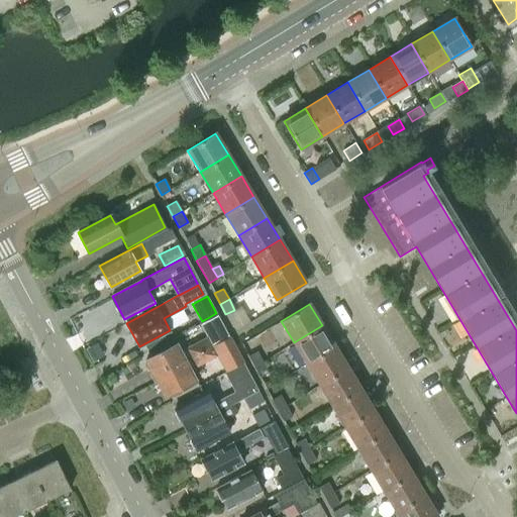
[(216,313),(202,321),(200,322),(207,337),(186,348),(181,351),(177,342),(145,358),(157,381),(173,373),(171,368),(228,336),(216,313)]
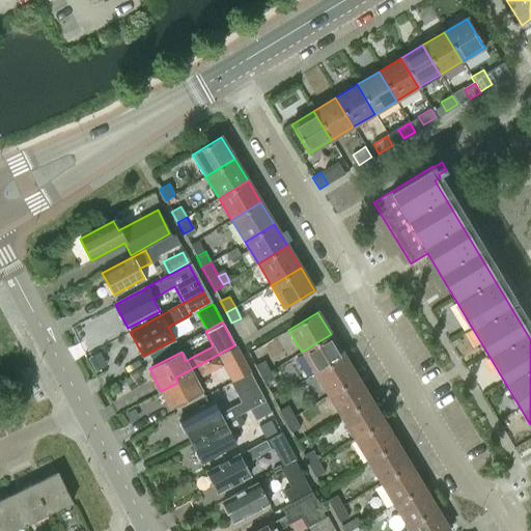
[(302,352),(314,373),(344,356),(331,334),(302,352)]
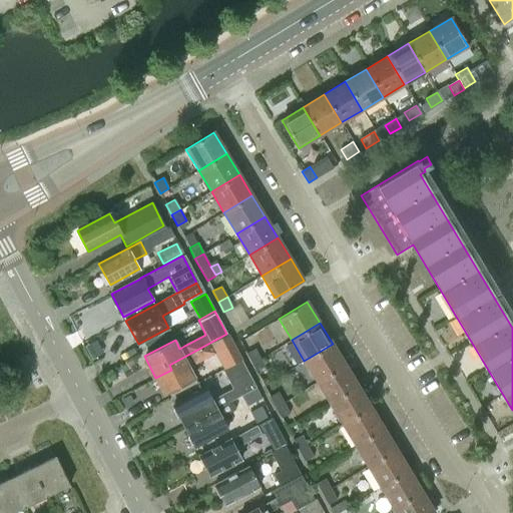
[(220,351),(228,367),(240,360),(226,334),(169,365),(171,370),(155,378),(164,394),(194,378),(186,363),(191,360),(193,364),(220,351)]
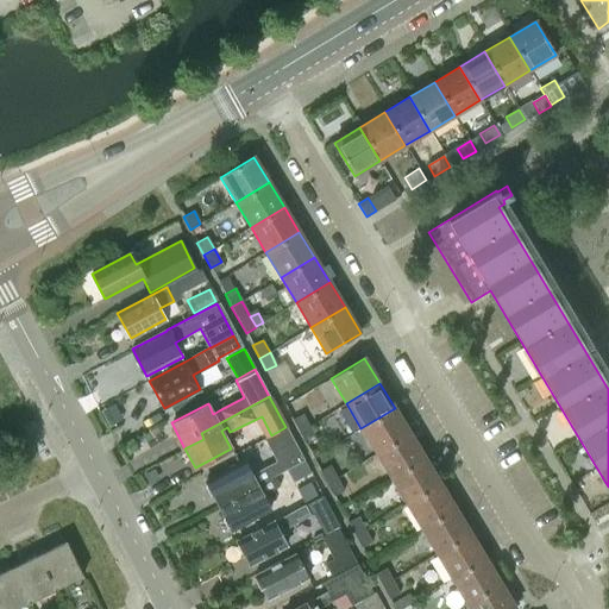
[(395,408),(360,428),(376,453),(409,433),(395,408)]
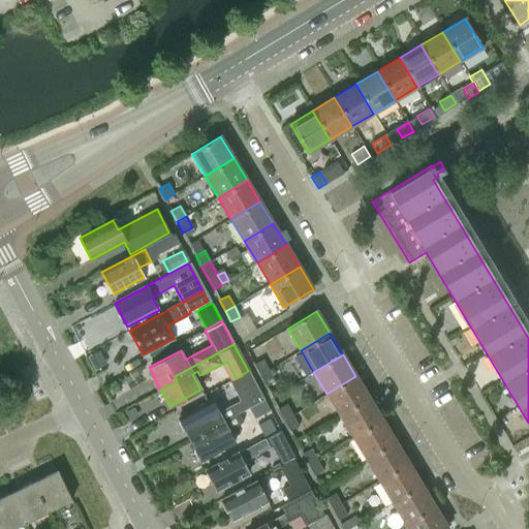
[(259,375),(269,371),(262,360),(254,365),(259,375)]
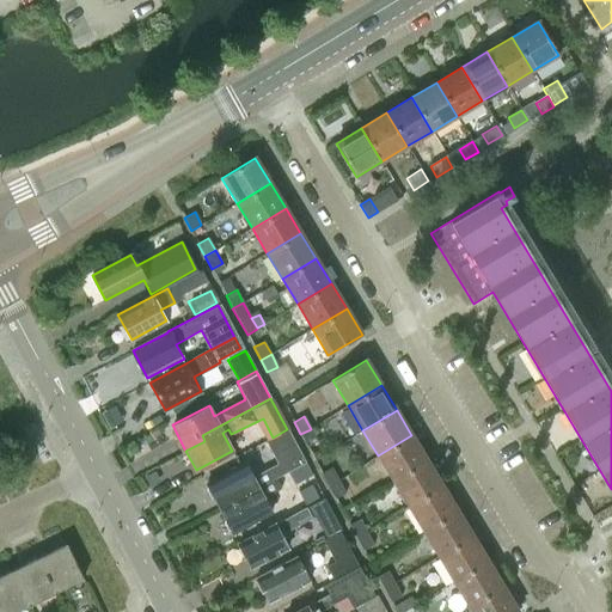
[(212,497),(219,508),(257,488),(305,461),(287,429),(273,438),(269,439),(265,441),(277,464),(251,478),(244,463),(206,484),(207,487),(206,490),(209,496),(212,497)]
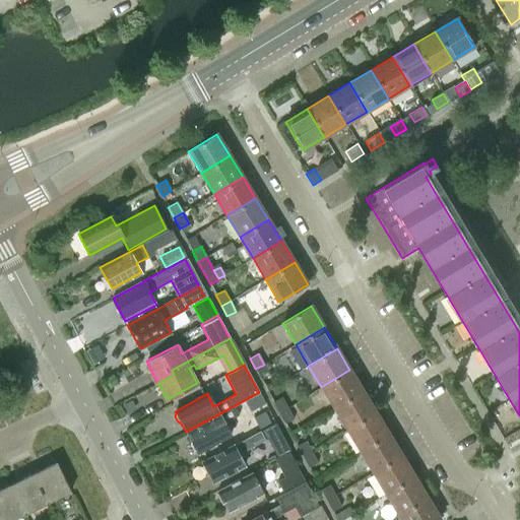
[(264,365),(255,369),(261,380),(270,375),(264,365)]
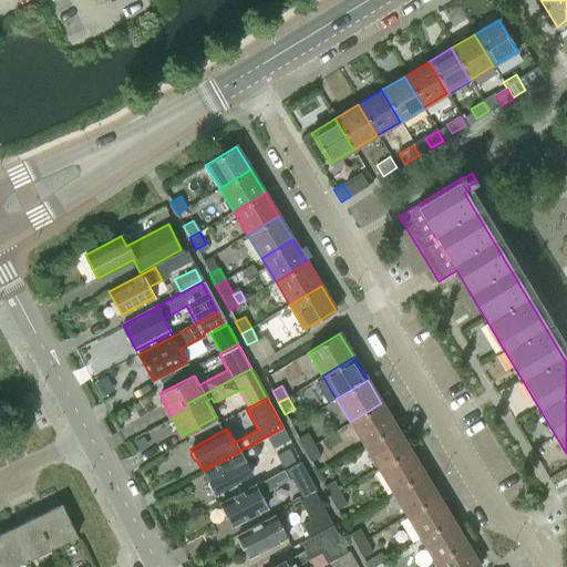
[(350,422),(364,445),(395,426),(381,403),(350,422)]
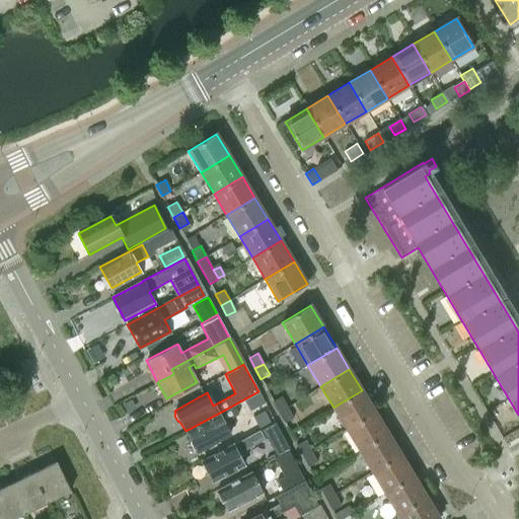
[(362,390),(334,408),(346,429),(375,412),(362,390)]
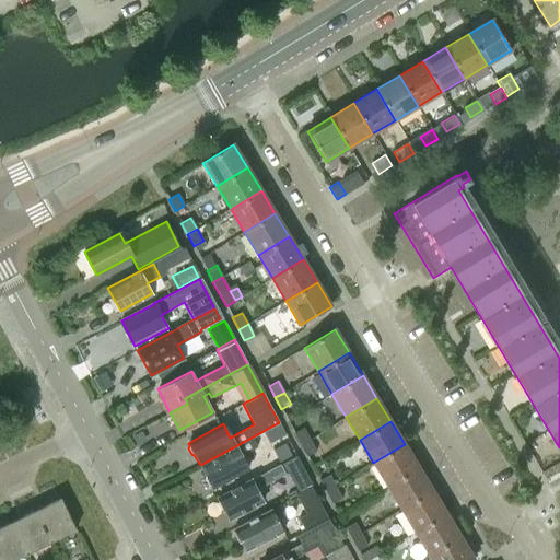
[(300,445),(310,440),(303,428),(294,433),(300,445)]
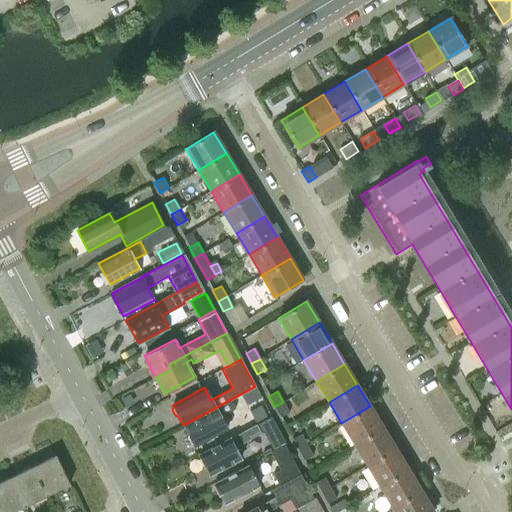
[(215,408),(183,425),(188,434),(187,437),(190,443),(192,443),(194,446),(226,429),(219,416),(235,408),(230,399),(215,408)]
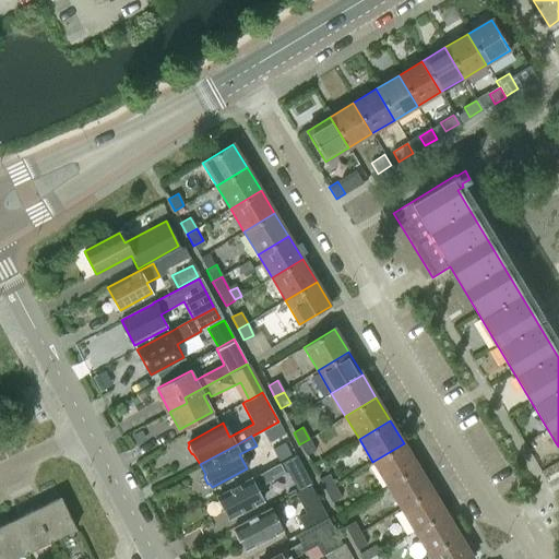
[(309,439),(299,444),(306,455),(316,450),(309,439)]
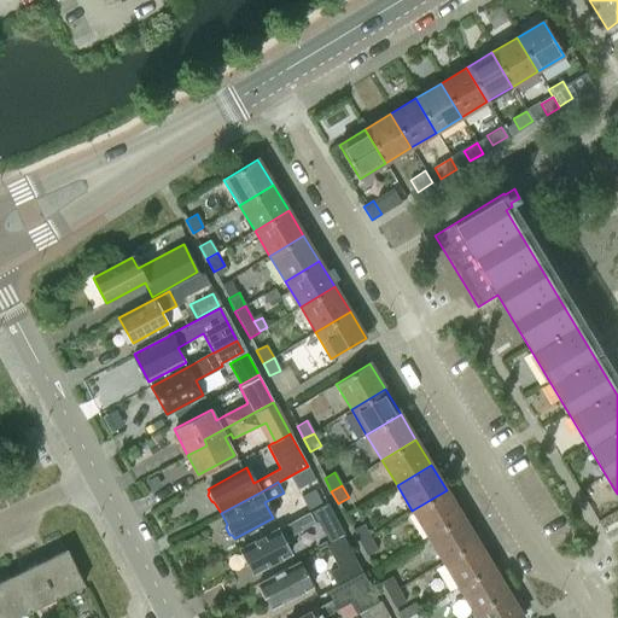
[(308,512),(320,505),(310,487),(298,494),(308,512)]
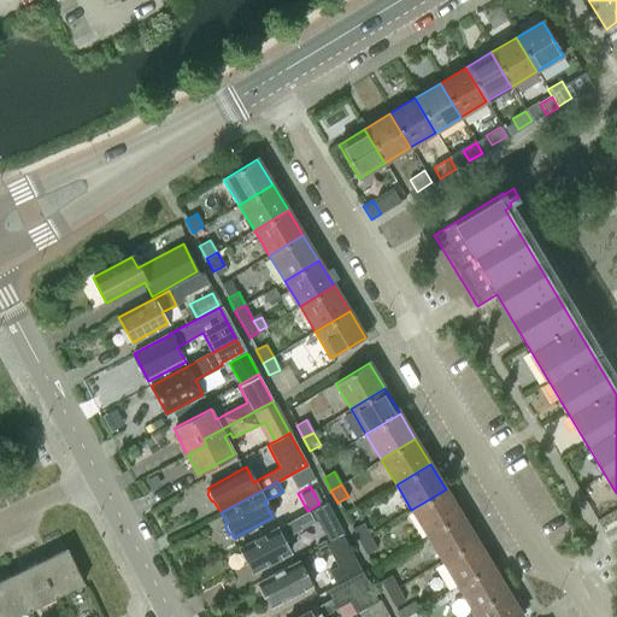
[(411,510),(427,535),(460,515),(446,489),(411,510)]
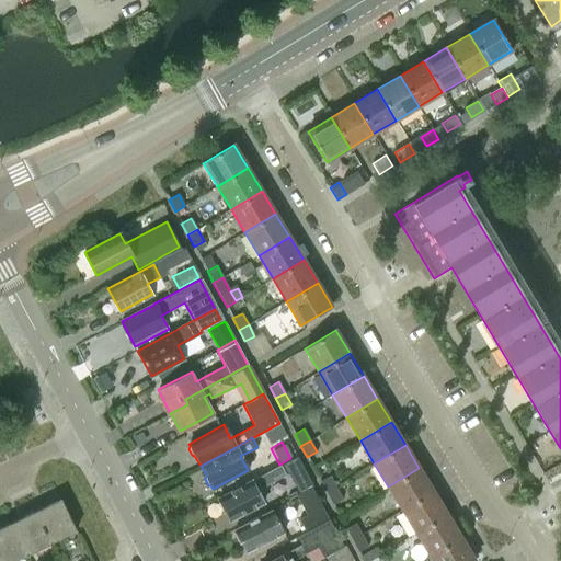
[(279,465),(285,473),(298,467),(294,458),(279,465)]
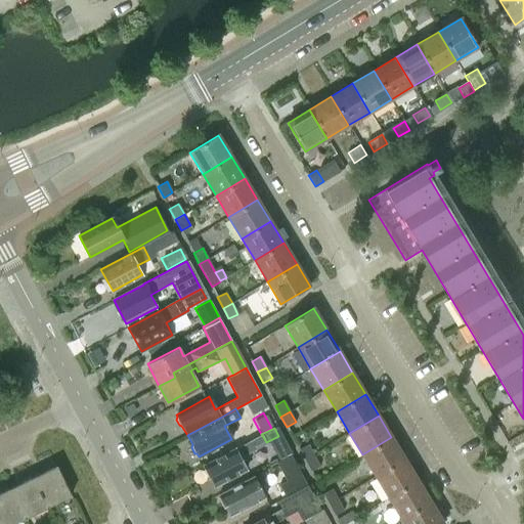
[(258,436),(204,466),(205,468),(204,470),(207,477),(210,478),(214,486),(245,470),(238,456),(262,444),(258,436)]
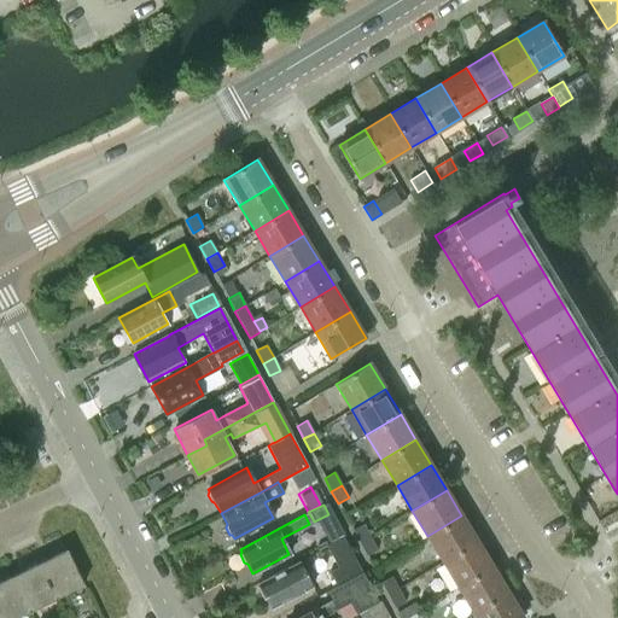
[(427,536),(443,561),(477,541),(461,516),(427,536)]
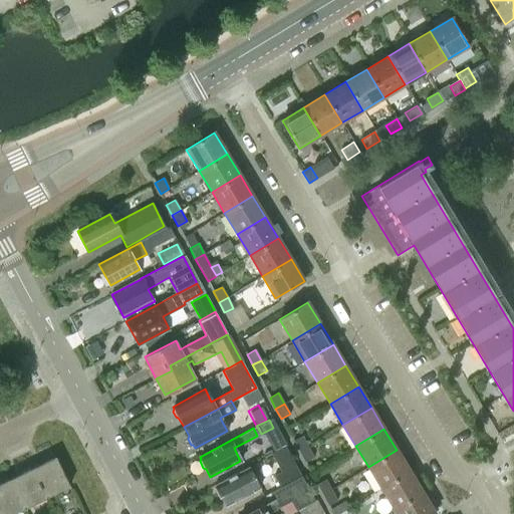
[(299,452),(308,447),(302,436),(293,441),(299,452)]
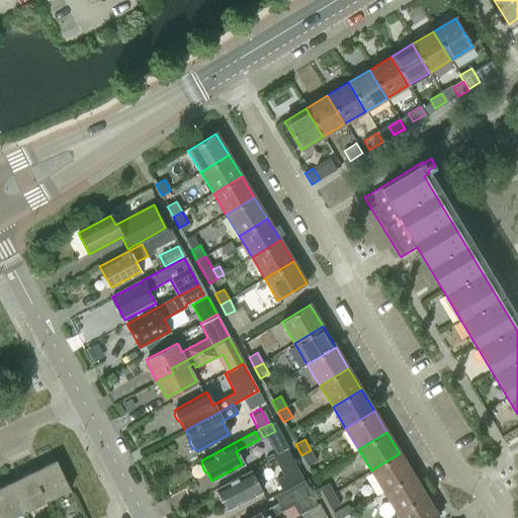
[(275,481),(282,492),(304,480),(287,450),(266,461),(266,462),(274,458),(283,477),(275,481)]
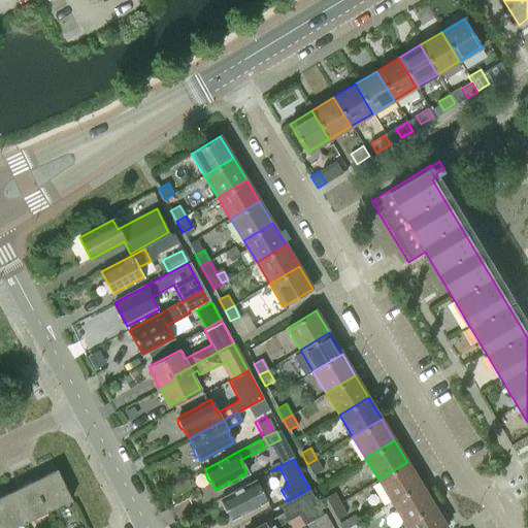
[(317,459),(307,464),(312,474),(322,470),(317,459)]
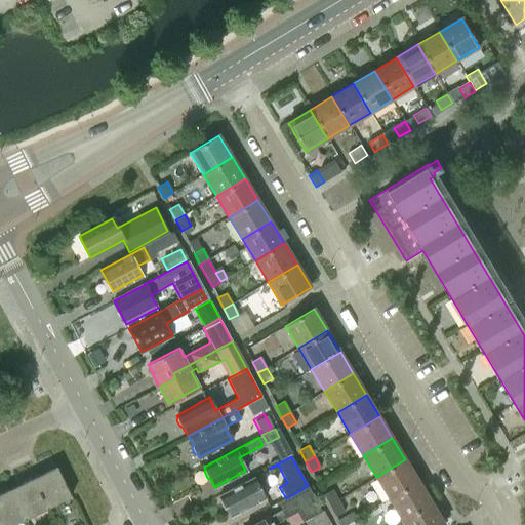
[(376,477),(389,498),(418,481),(405,459),(376,477)]
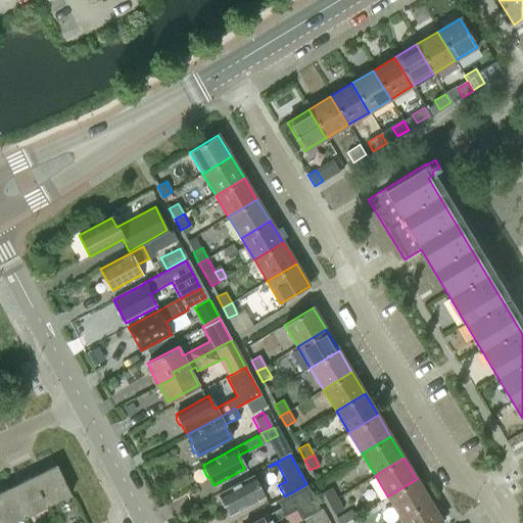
[(56,465),(33,476),(47,506),(70,494),(56,465)]
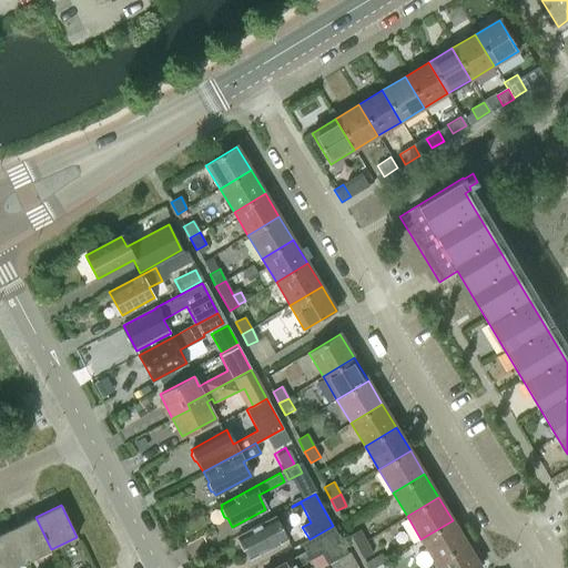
[(243,549),(249,559),(286,539),(274,516),(236,536),(237,538),(236,540),(241,548),(243,549)]
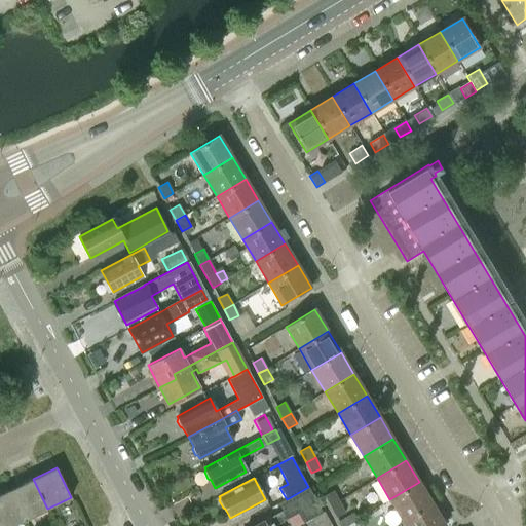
[(25,520),(47,509),(33,479),(10,490),(25,520)]
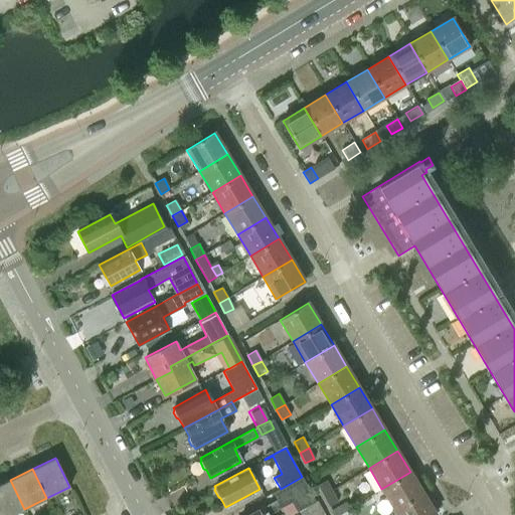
[(381,489),(394,510),(422,493),(410,472),(381,489)]
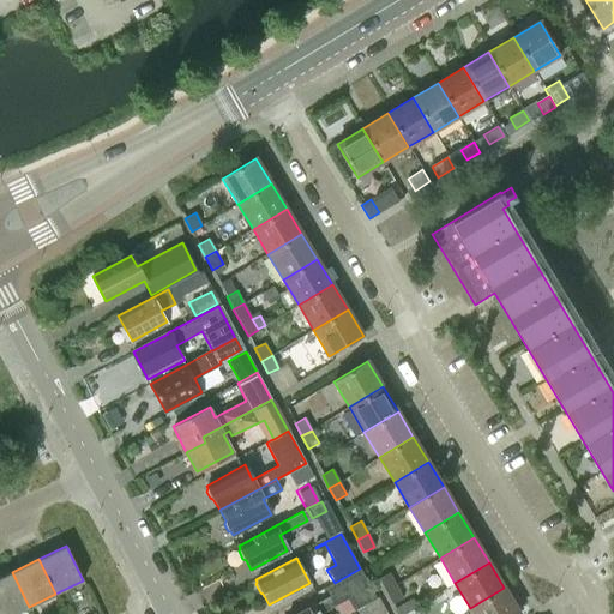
[(354,611),(361,607),(375,599),(360,569),(335,583),(324,588),(329,596),(333,606),(348,599),(354,611)]
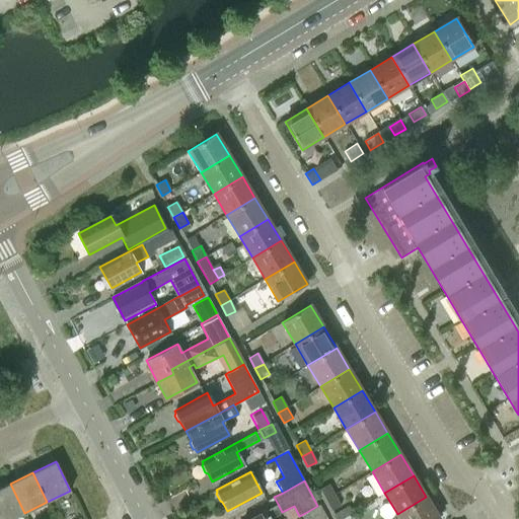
[(0,518),(12,518),(24,513),(10,484),(0,489),(0,518)]
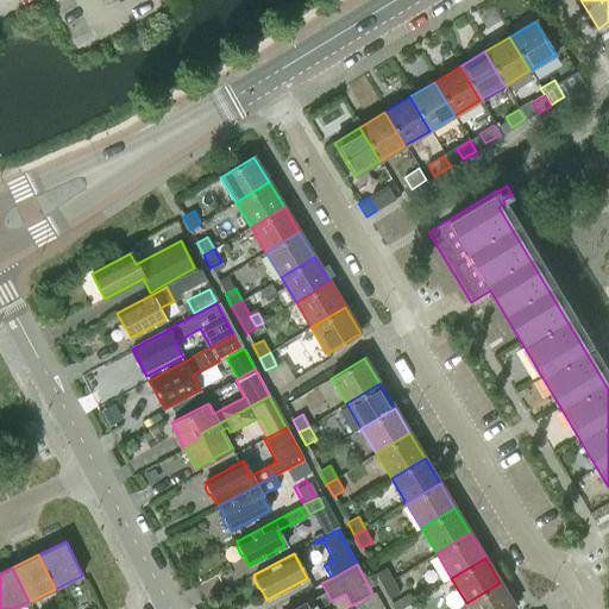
[(382,586),(393,581),(385,569),(375,573),(382,586)]
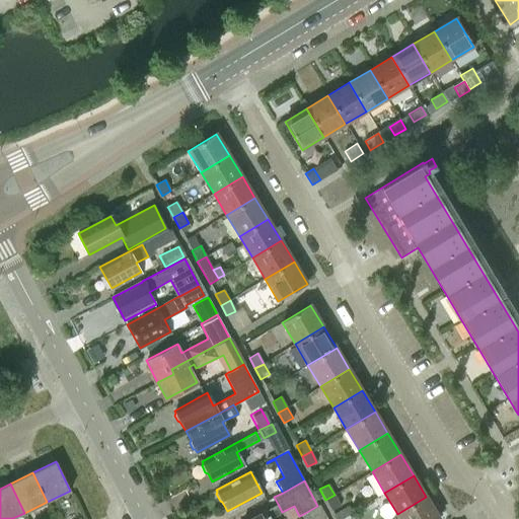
[(341,506),(335,495),(325,500),(331,511),(341,506)]
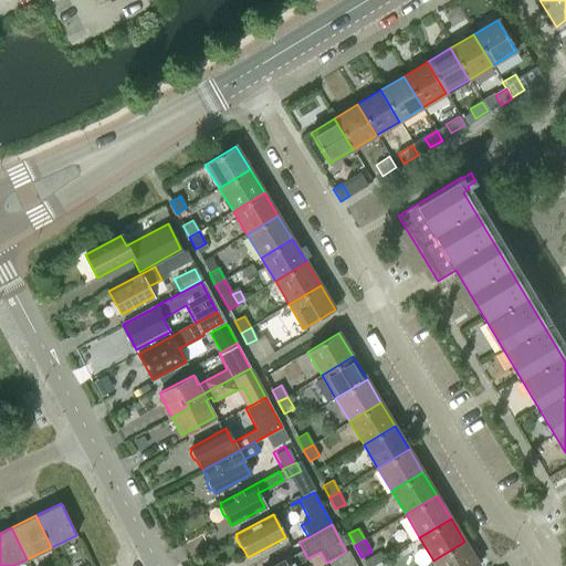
[(478,565),(479,565),(464,542),(433,561),(437,565),(478,565)]
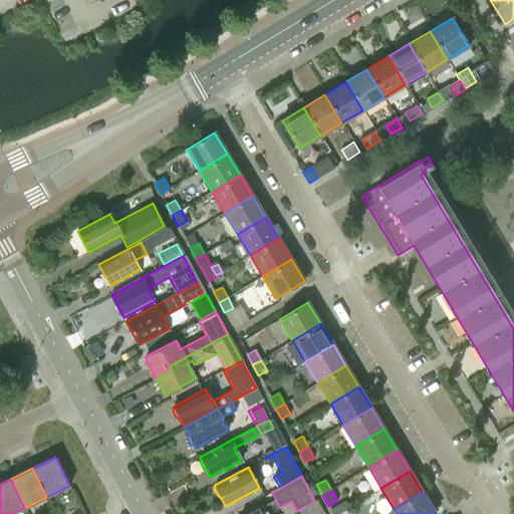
[(267,513),(279,507),(275,499),(247,513),(267,513)]
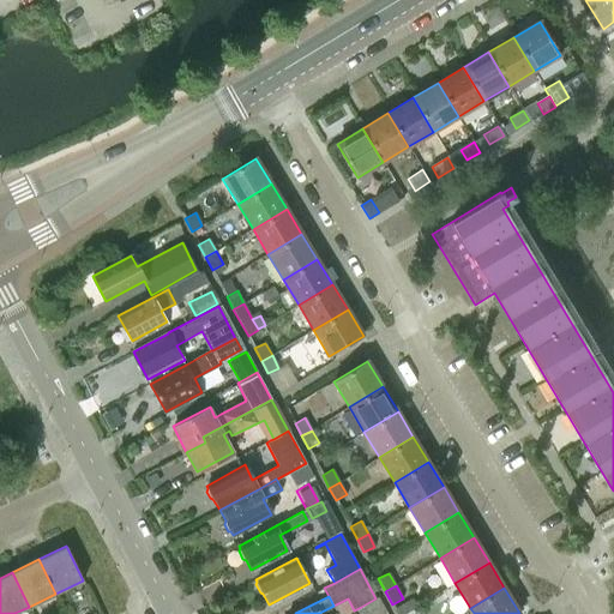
[(384,613),(375,599),(361,607),(365,613),(384,613)]
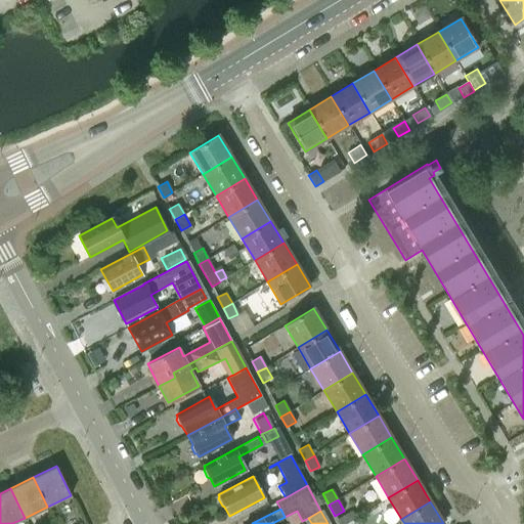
[(337,519),(339,523),(344,523),(354,519),(351,512),(337,519)]
